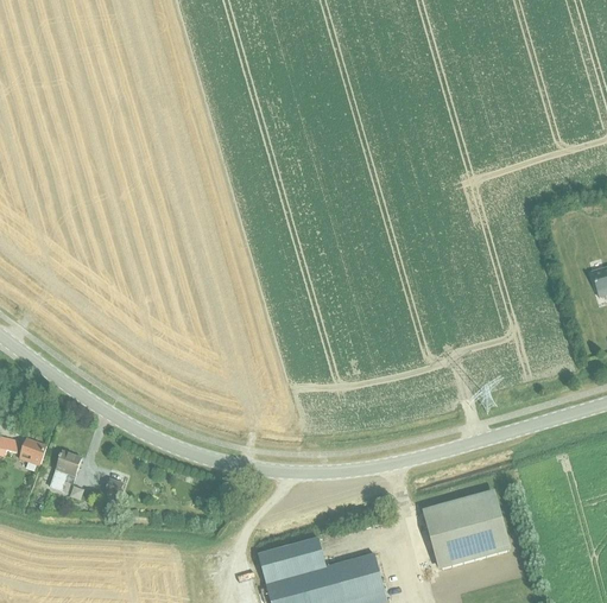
[(606,265),(590,271),(596,291),(606,287),(606,265)]
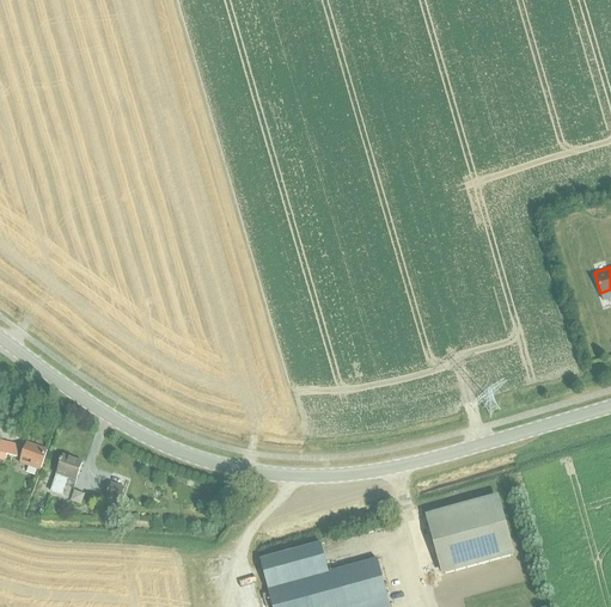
[(14,453),(17,442),(0,437),(0,457),(2,458),(4,451),(14,453)]
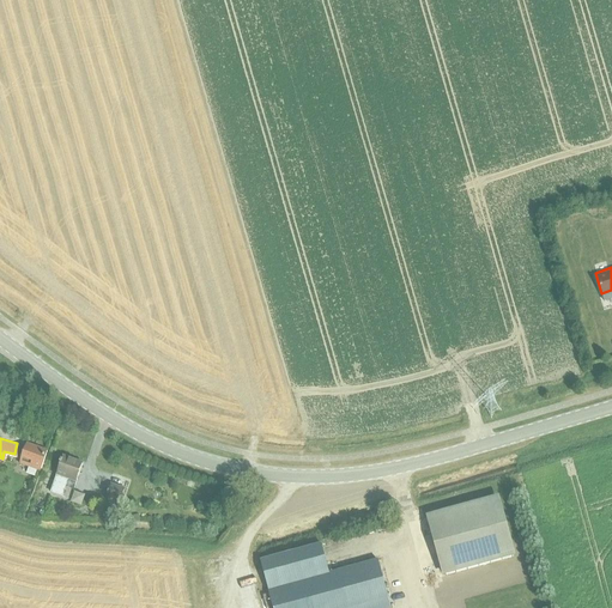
[(25,441),(20,453),(18,460),(38,467),(44,448),(25,441)]
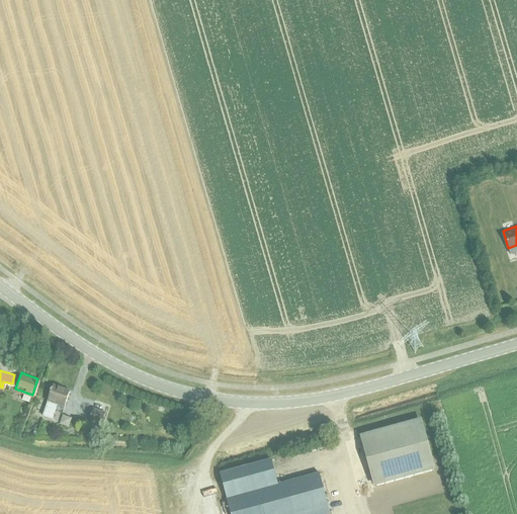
[(63,405),(68,390),(52,383),(42,413),(52,416),(56,403),(63,405)]
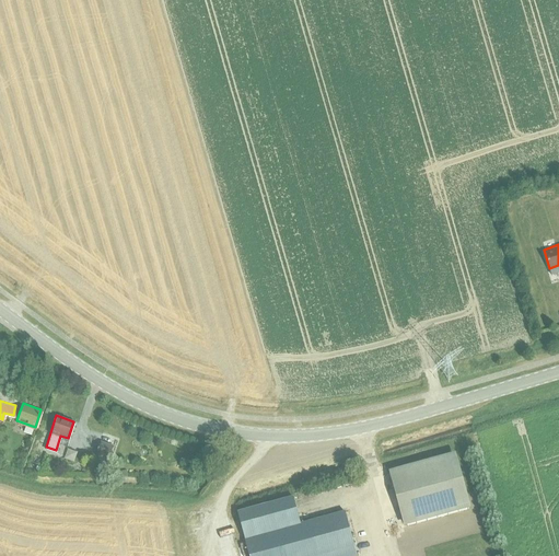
[(111,458),(114,444),(101,440),(96,452),(111,458)]
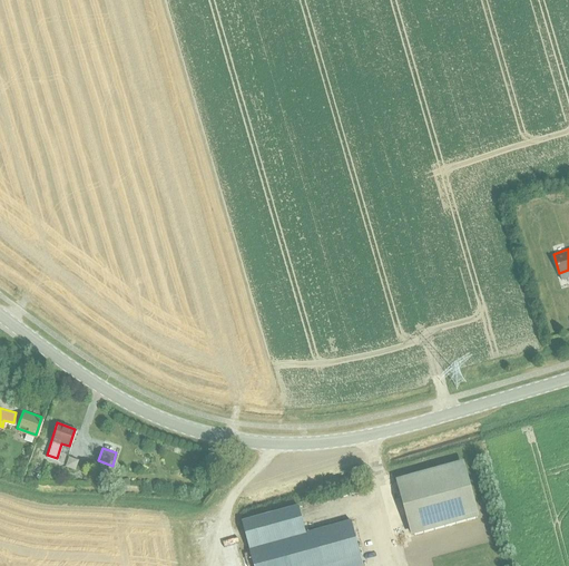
[(69,451),(66,461),(76,466),(80,456),(69,451)]
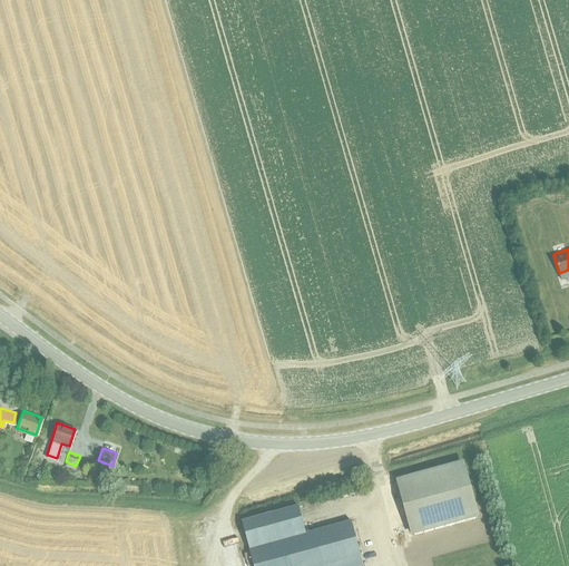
[(460,459),(398,477),(412,532),(476,514),(460,459)]
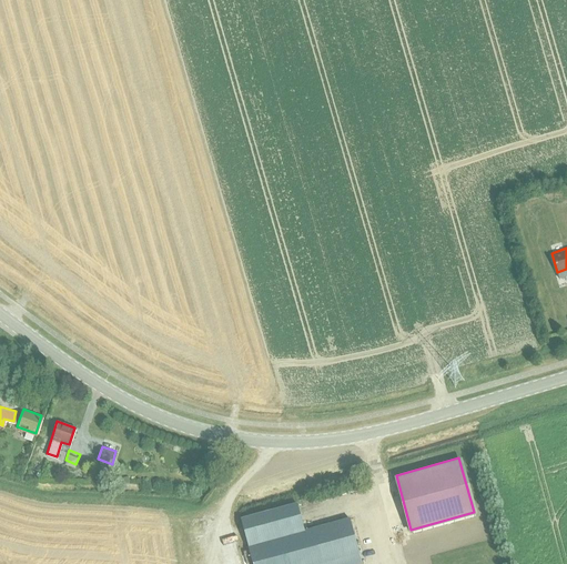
[(252,563),(351,563),(362,561),(348,515),(304,529),(296,502),(241,517),(247,544),(252,563)]
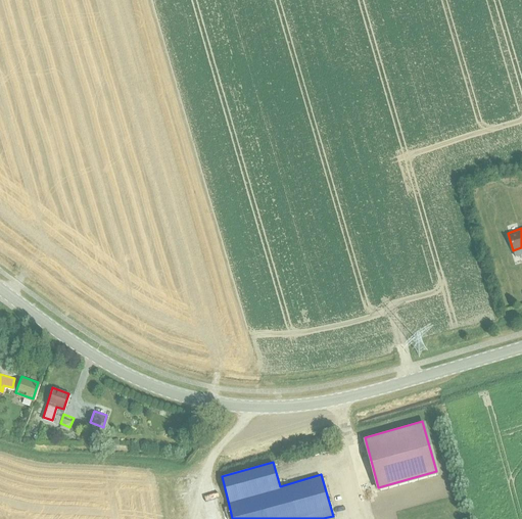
[(334,501),(338,515),(344,514),(340,499),(334,501)]
